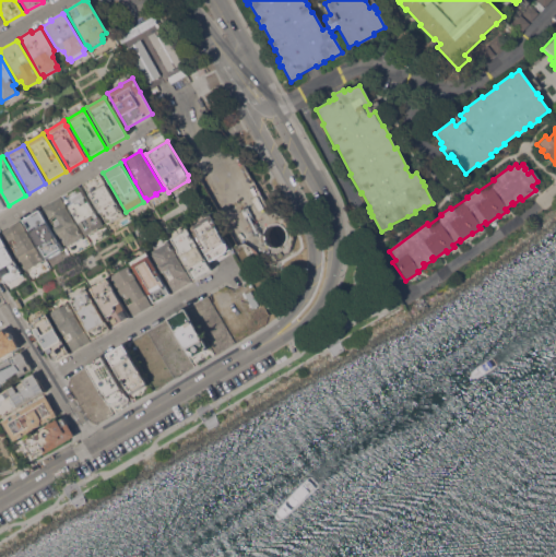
[(123,216),(107,225),(101,213),(99,214),(82,185),(99,175),(123,216)]
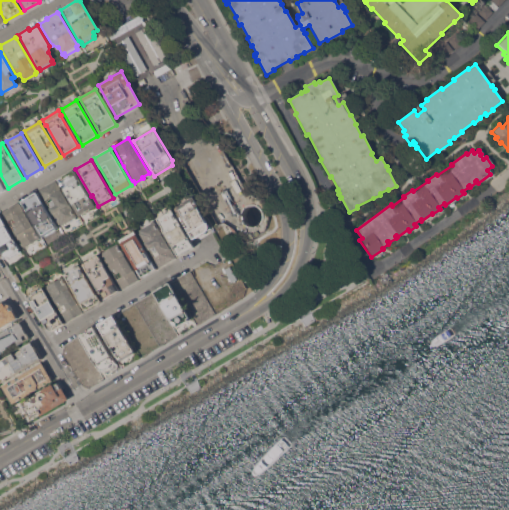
[(94,207),(78,216),(57,181),(72,171),(94,207)]
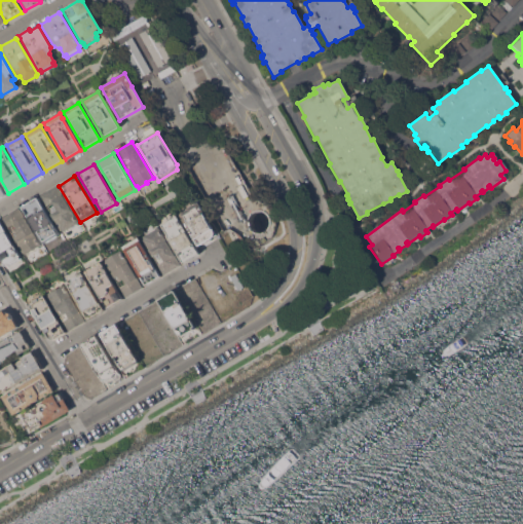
[(77,224),(75,225),(76,226),(65,233),(64,232),(62,233),(61,231),(60,232),(39,196),(55,187),(77,224)]
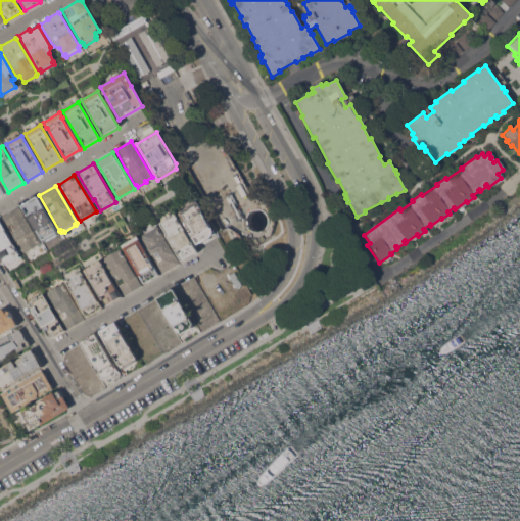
[(58,234),(43,243),(20,207),(36,197),(58,234)]
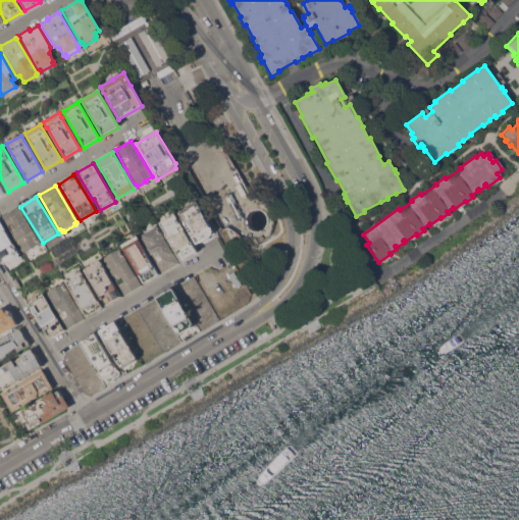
[(195,202),(201,211),(200,212),(210,229),(211,232),(211,235),(210,236),(209,238),(195,246),(179,218),(180,217),(180,216),(179,217),(178,215),(177,214),(177,212),(178,211),(180,211),(183,210),(185,209),(184,208),(195,202)]
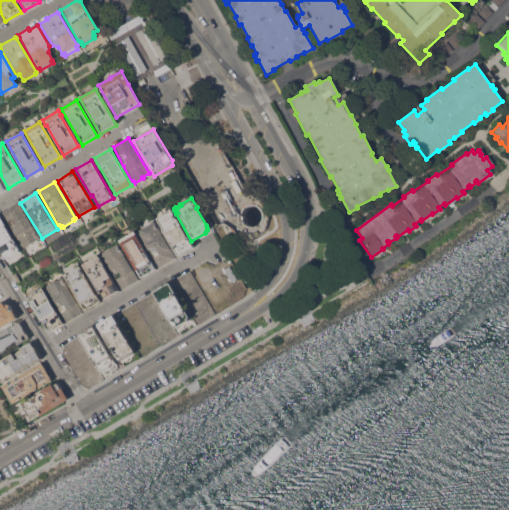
[(38,240),(23,249),(22,247),(21,247),(1,213),(17,204),(38,240)]
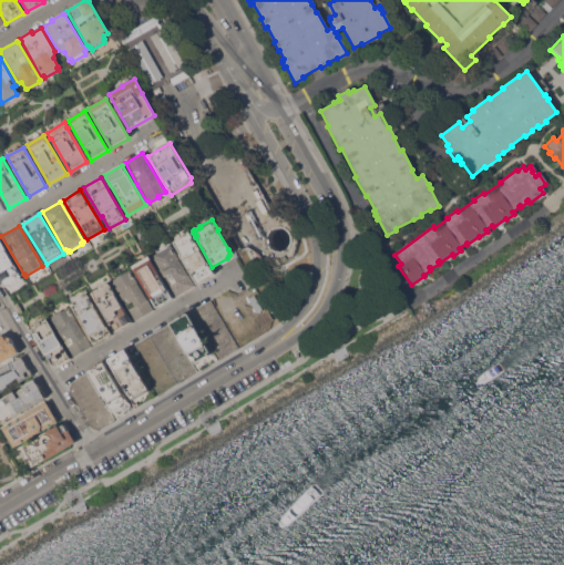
[(214,275),(195,286),(177,255),(178,255),(172,243),(176,240),(176,242),(178,239),(182,237),(186,236),(185,235),(190,233),(214,275)]
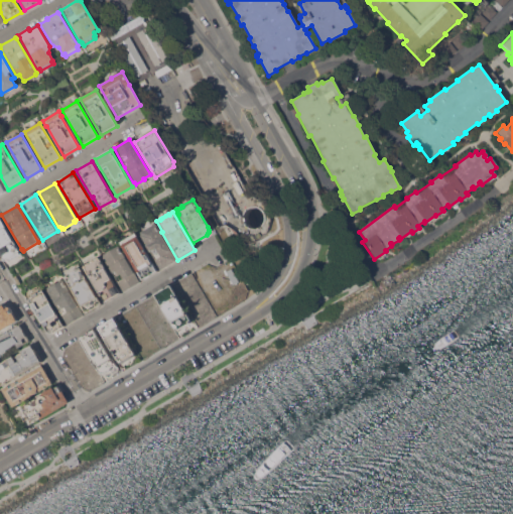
[(19,252),(3,261),(0,256),(0,220),(19,252)]
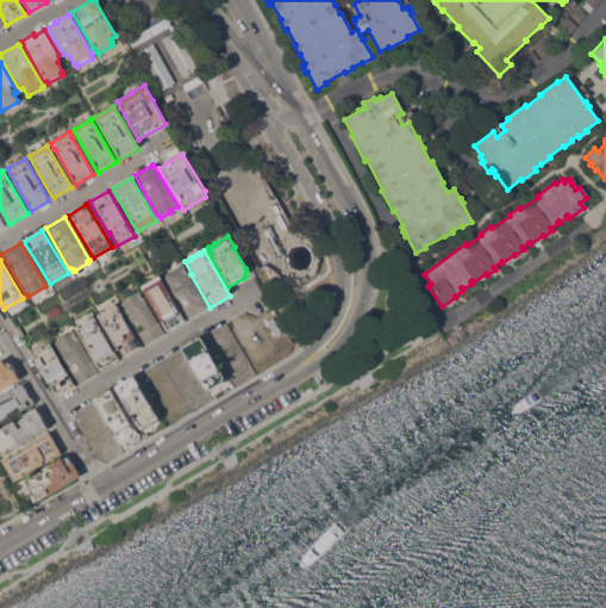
[(207,309),(188,321),(164,279),(166,279),(164,277),(167,274),(166,273),(179,265),(180,267),(182,265),(207,309)]
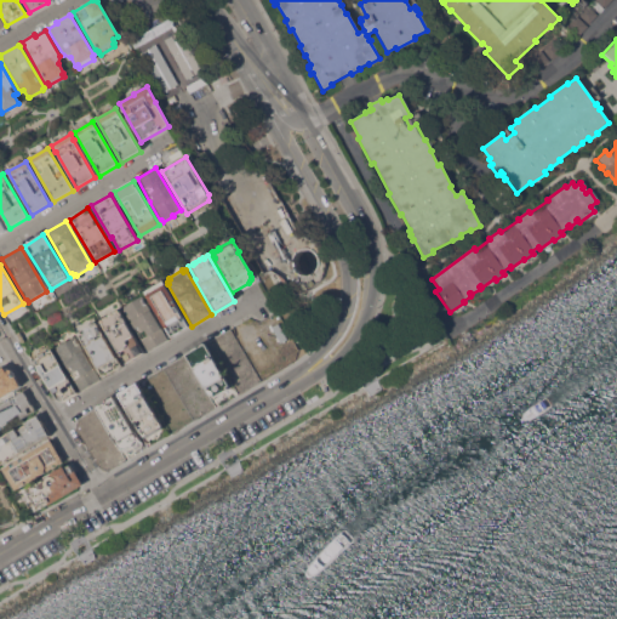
[(188,328),(170,339),(143,293),(161,282),(188,328)]
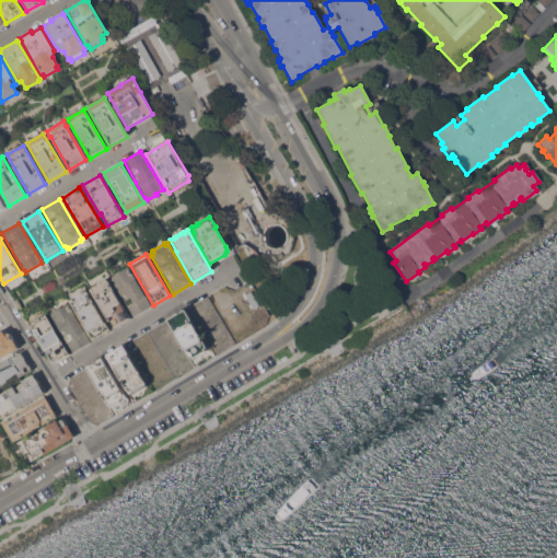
[(150,307),(132,318),(109,278),(127,268),(150,307)]
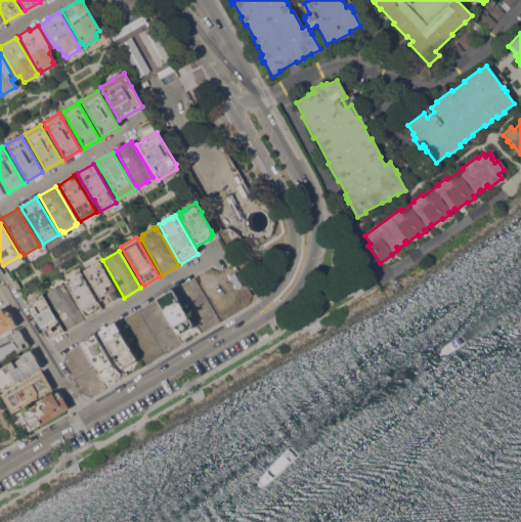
[(121,299),(104,308),(84,271),(99,262),(121,299)]
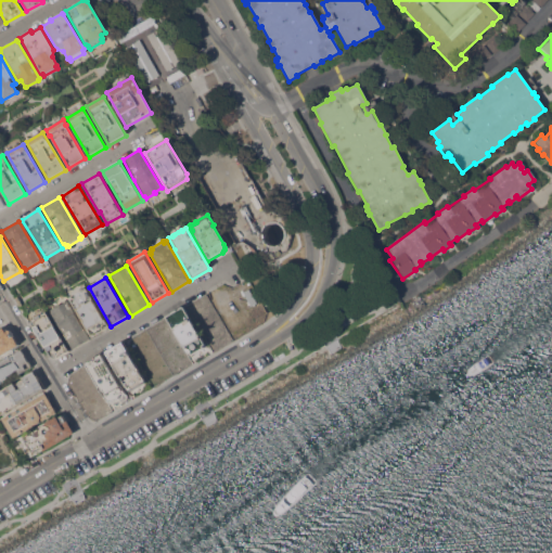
[(108,329),(91,338),(68,298),(86,288),(108,329)]
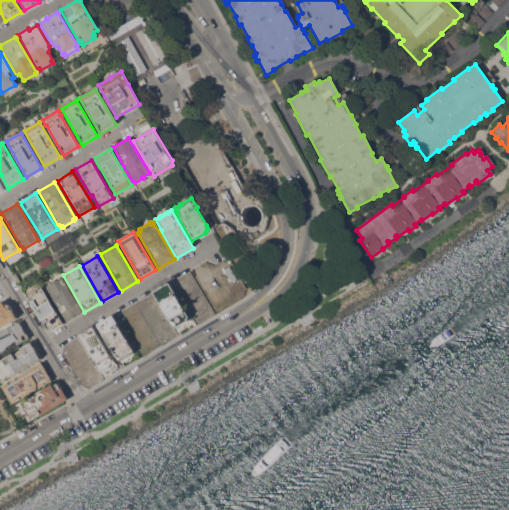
[(81,313),(66,323),(45,289),(46,288),(45,286),(47,285),(46,284),(52,281),(54,284),(56,282),(55,281),(55,279),(56,278),(58,278),(59,279),(60,278),(81,313)]
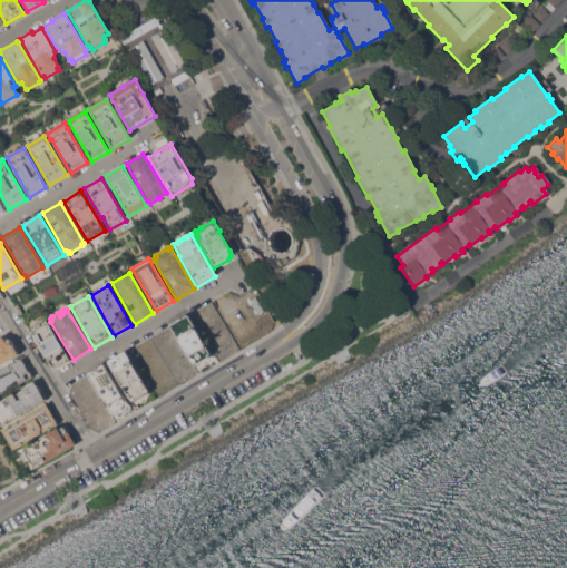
[(209,354),(207,355),(208,358),(196,365),(195,363),(193,364),(188,355),(186,356),(169,326),(187,315),(209,354)]
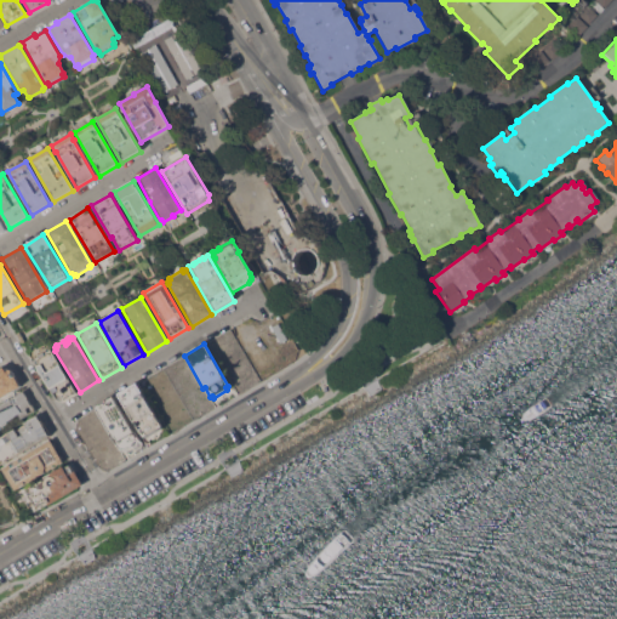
[(76,395),(62,402),(61,403),(58,402),(56,401),(32,359),(49,348),(76,395)]
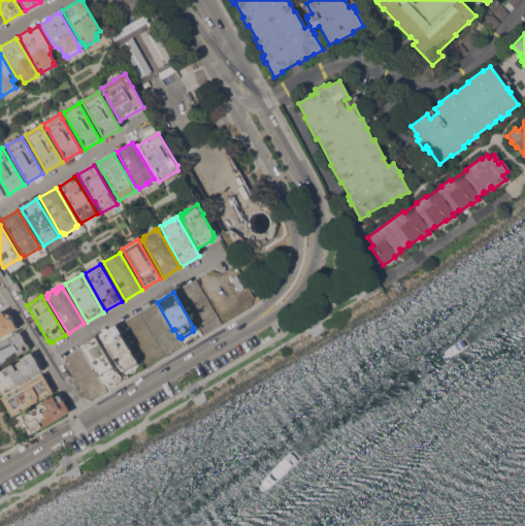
[(17,329),(0,339),(0,314),(1,313),(7,315),(17,329)]
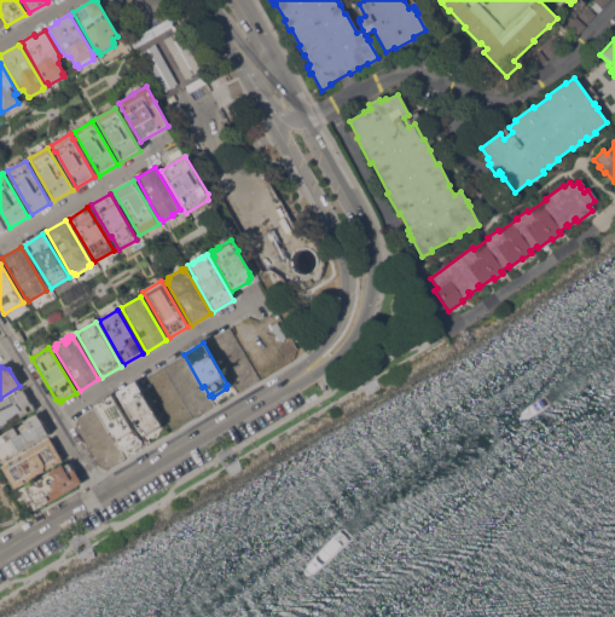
[(161,428),(144,438),(144,437),(143,437),(139,432),(116,393),(135,382),(161,428)]
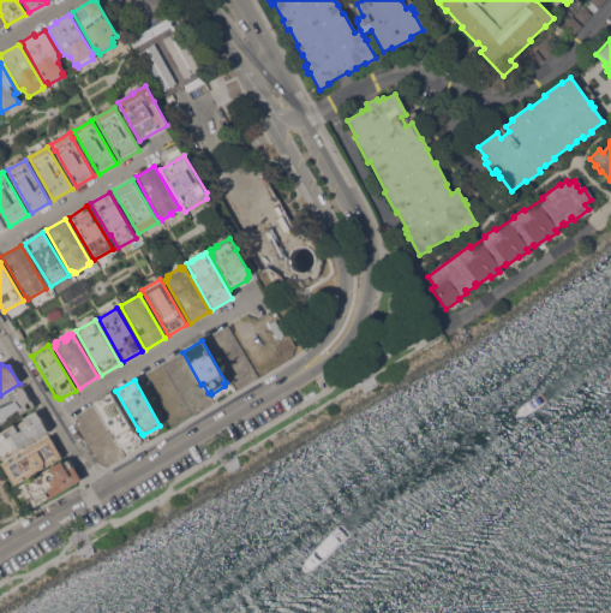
[(0,400),(22,388),(34,410),(21,418),(17,414),(6,421),(7,422),(3,426),(0,422),(0,400)]
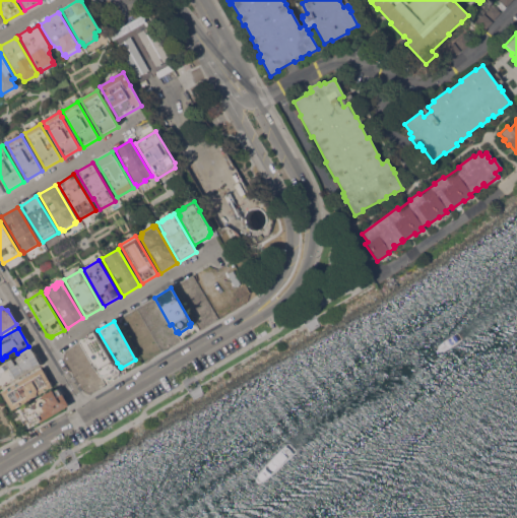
[(118,372),(117,375),(114,377),(111,376),(110,375),(106,377),(100,378),(79,343),(79,340),(95,331),(118,372)]
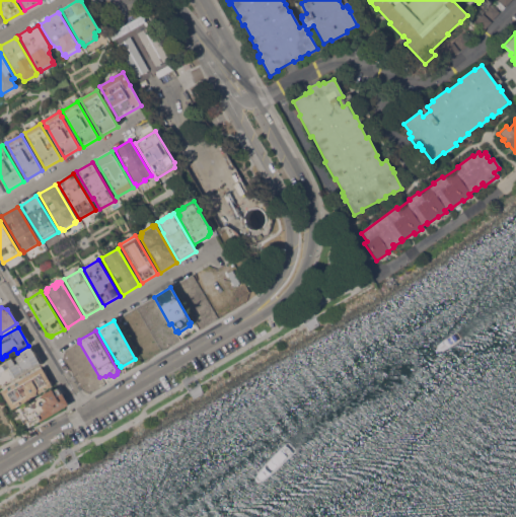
[(0,388),(0,365),(30,349),(40,365),(0,388)]
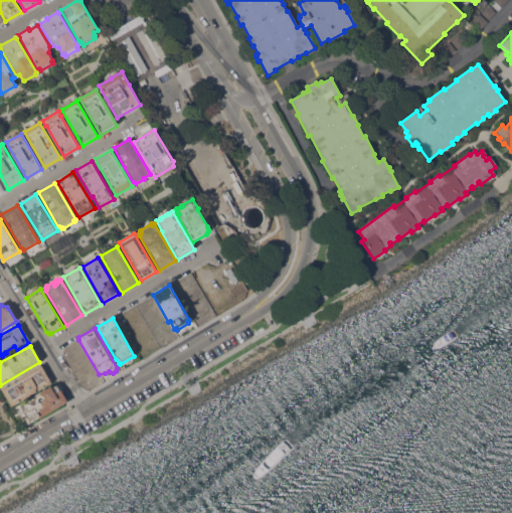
[(11,407),(11,406),(10,407),(0,391),(2,390),(1,389),(6,386),(7,386),(10,385),(9,384),(14,381),(14,382),(17,381),(17,380),(40,366),(43,367),(44,370),(43,372),(45,373),(47,375),(46,377),(46,378),(48,378),(50,381),(50,382),(51,384),(11,407)]
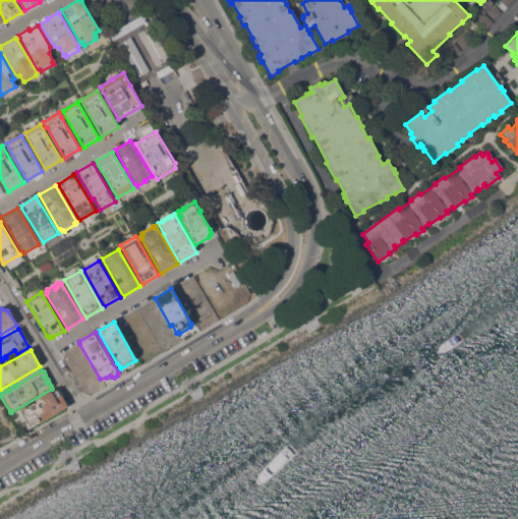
[(39,422),(24,430),(16,418),(19,416),(18,413),(35,403),(36,405),(39,402),(40,401),(42,400),(43,401),(42,398),(52,392),(53,393),(57,391),(60,396),(61,396),(67,407),(40,423),(39,422)]
